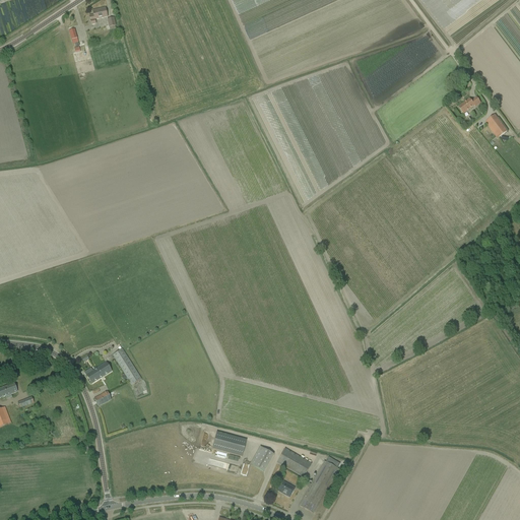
[(89,17),(90,22),(91,25),(95,24),(94,20),(107,17),(107,14),(106,9),(99,10),(99,11),(92,12),(93,16),(89,17)]
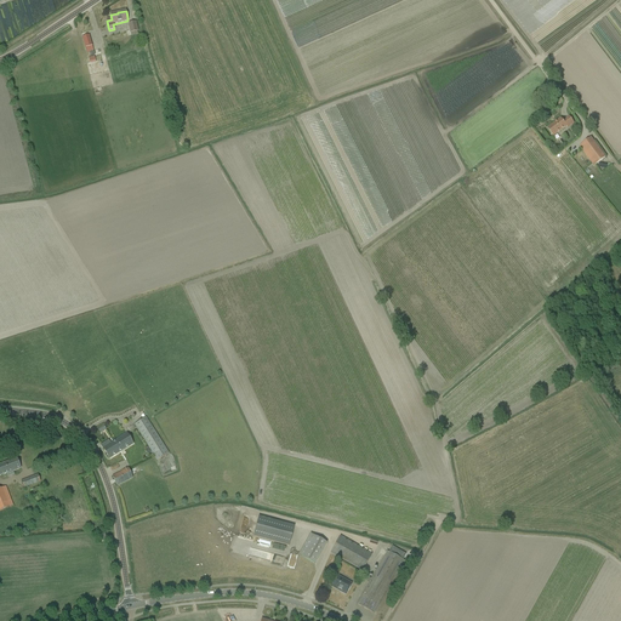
[(138,32),(136,22),(129,23),(130,33),(131,33),(131,35),(138,34),(137,32),(138,32)]
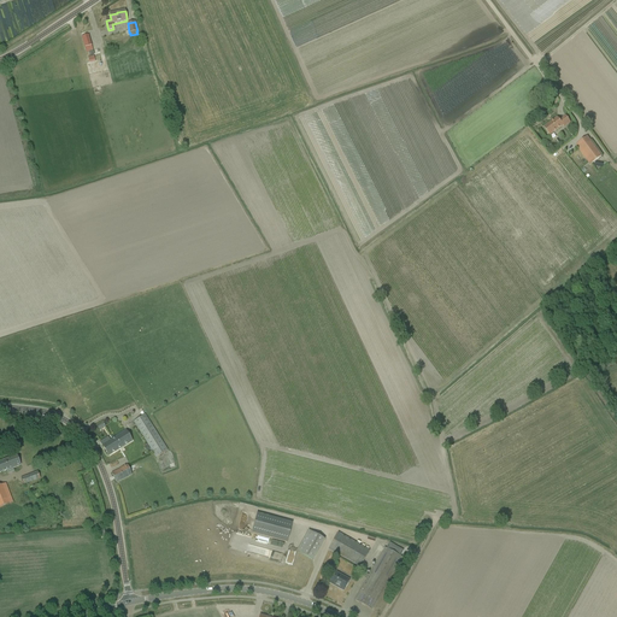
[(87,39),(92,53),(98,51),(93,36),(87,39)]
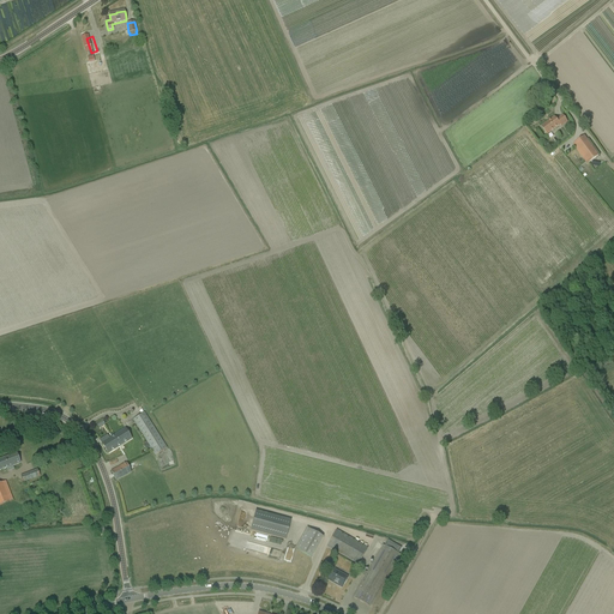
[(541,127),(545,132),(547,136),(560,126),(561,127),(564,126),(569,122),(563,115),(557,120),(554,118),(541,127)]
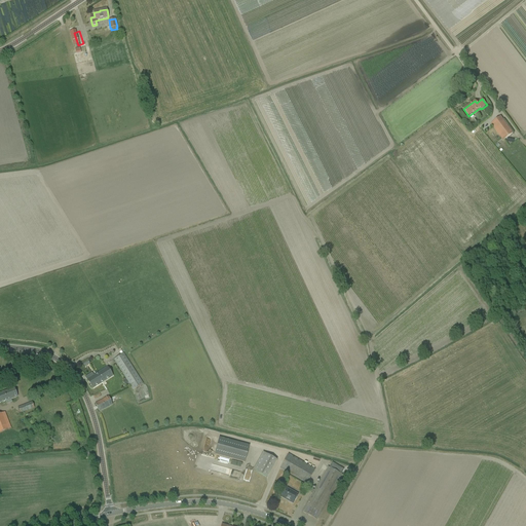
[(513,134),(500,116),(490,124),(502,142),(513,134)]
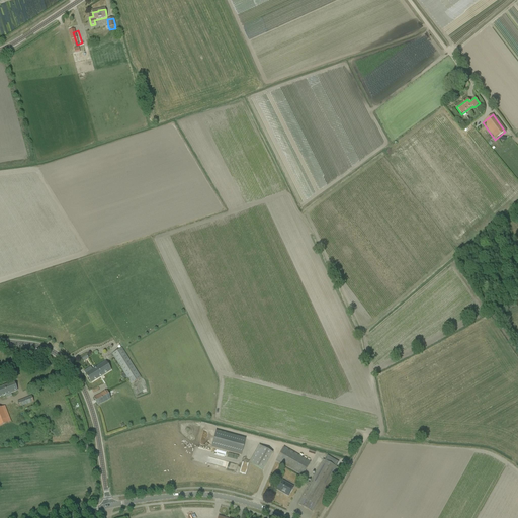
[(131,384),(141,377),(121,348),(106,357),(108,360),(113,357),(124,374),(131,384)]
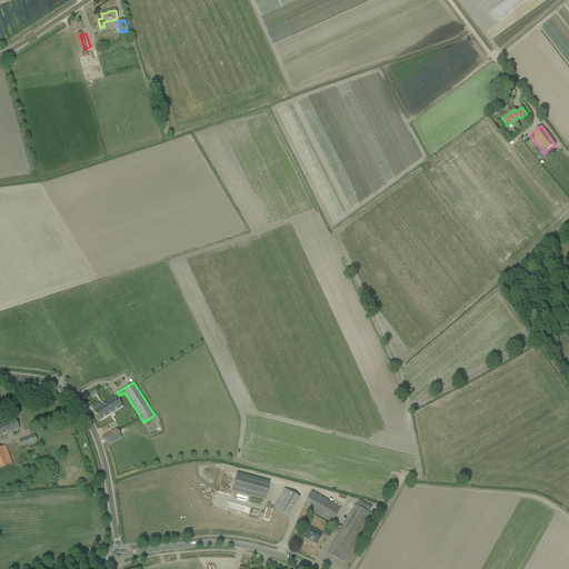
[(107,402),(103,405),(107,410),(106,411),(108,416),(121,408),(116,398),(107,403),(107,402)]
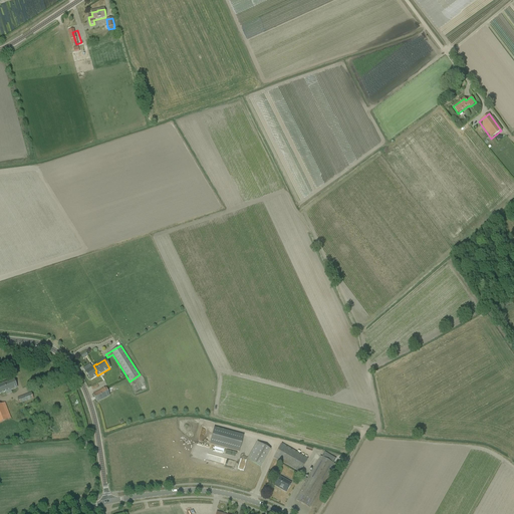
[(90,380),(94,377),(97,375),(95,371),(96,370),(93,365),(91,366),(90,364),(87,366),(83,368),(90,380)]
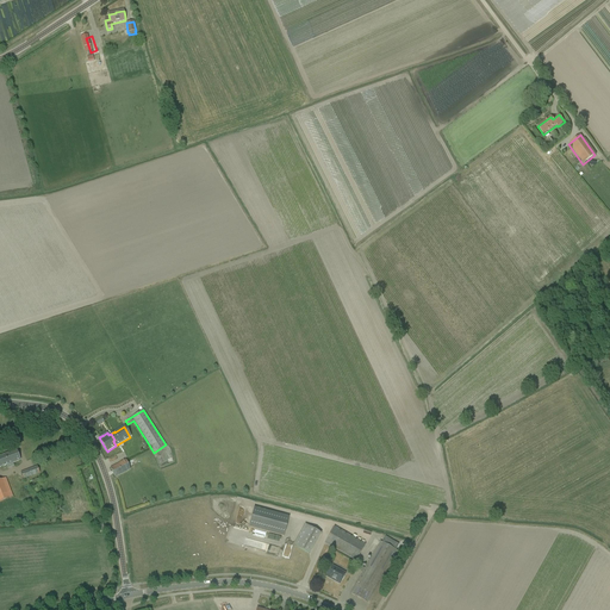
[(0,456),(0,467),(7,465),(8,468),(14,467),(13,464),(20,461),(17,450),(5,454),(5,455),(0,456)]
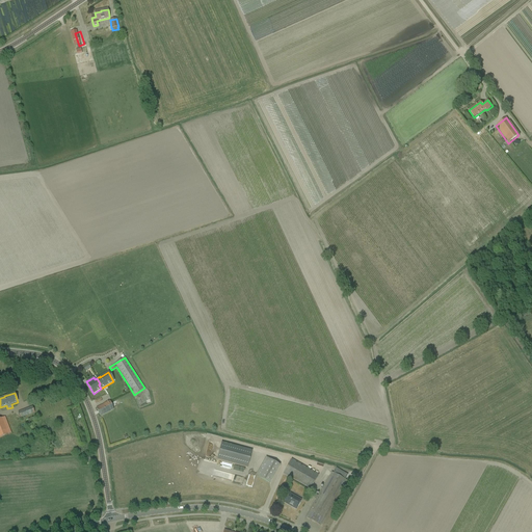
[(97,408),(99,414),(100,417),(113,409),(110,401),(97,408)]
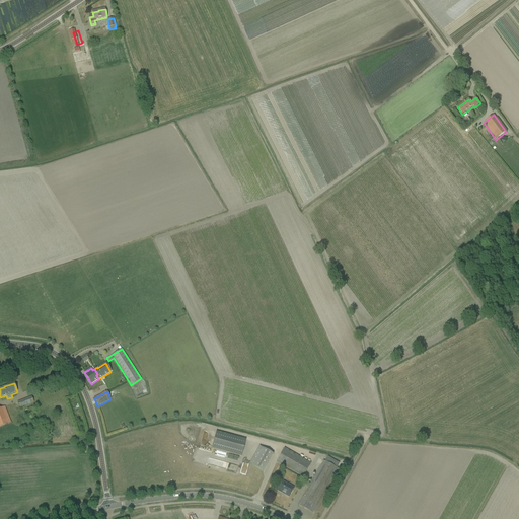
[(20,408),(28,404),(33,402),(31,397),(18,402),(20,408)]
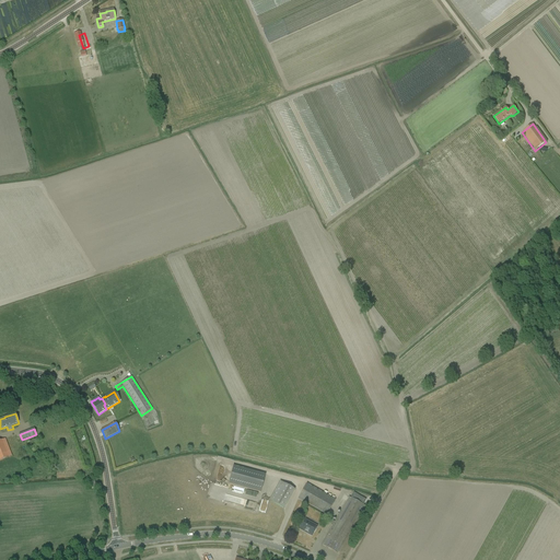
[(0,461),(12,457),(6,439),(0,441),(0,461)]
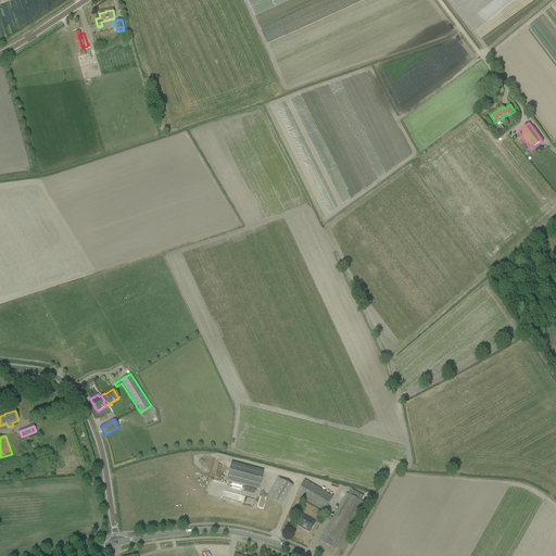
[(258,489),(264,471),(231,463),(227,480),(258,489)]
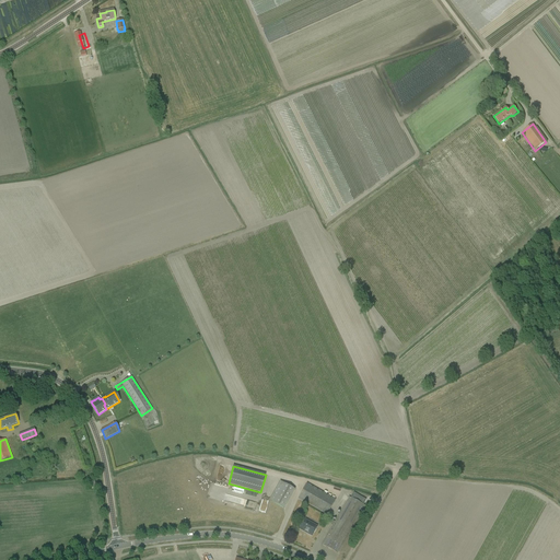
[(283,509),(287,504),(294,490),(280,481),(271,497),(269,501),(283,509)]
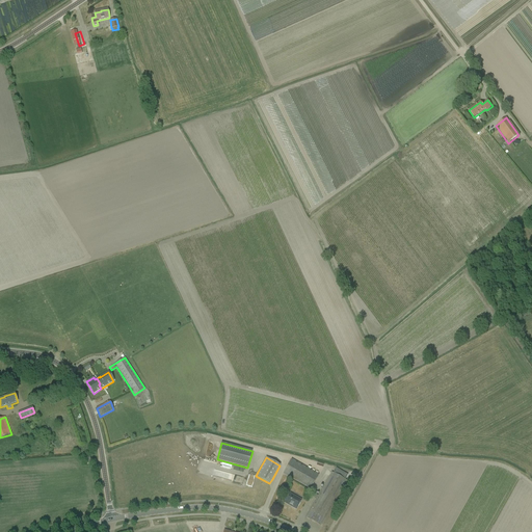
[(283,474),(311,489),(319,475),(291,459),(283,474)]
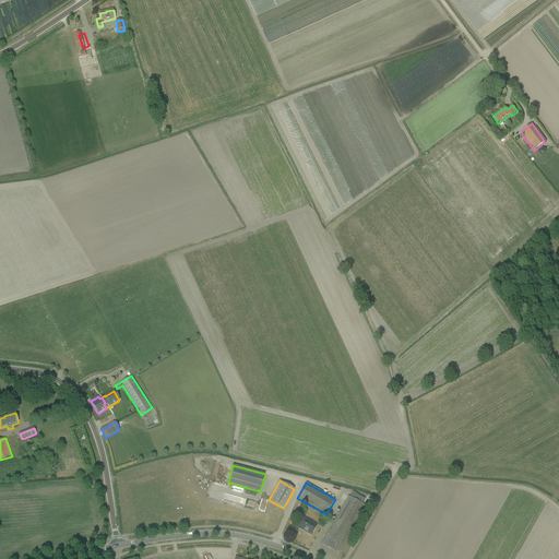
[(213,498),(254,509),(257,502),(214,491),(213,498)]
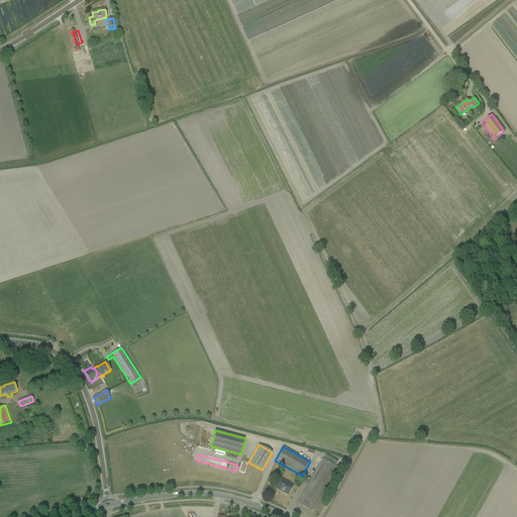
[(312,511),(314,507),(336,468),(335,467),(338,461),(326,454),(323,460),(322,459),(300,499),(297,503),(312,511)]
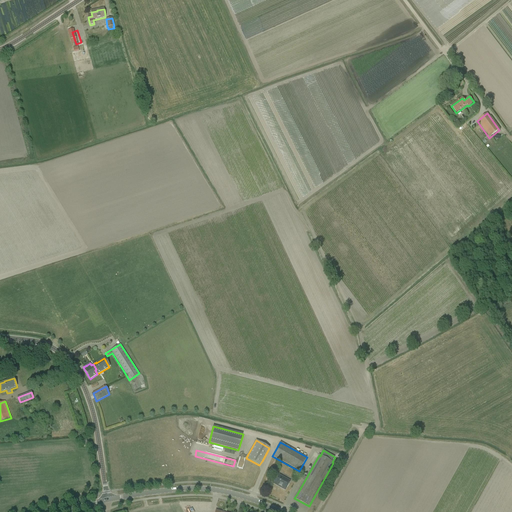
[(285,491),(287,486),(290,482),(278,475),(275,479),(273,484),(274,483),(281,487),(281,488),(285,491)]
